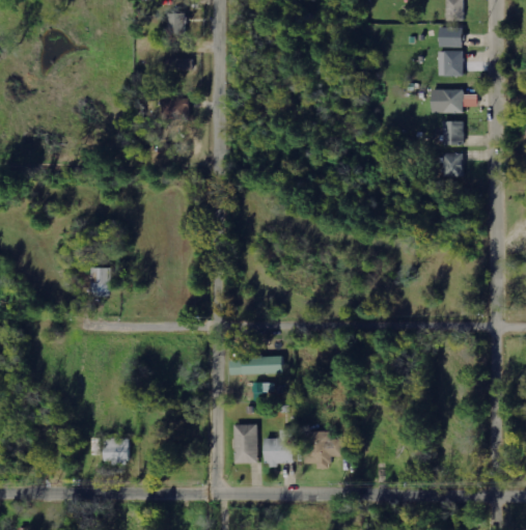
[(441,0),(442,20),(461,20),(460,0),(441,0)]
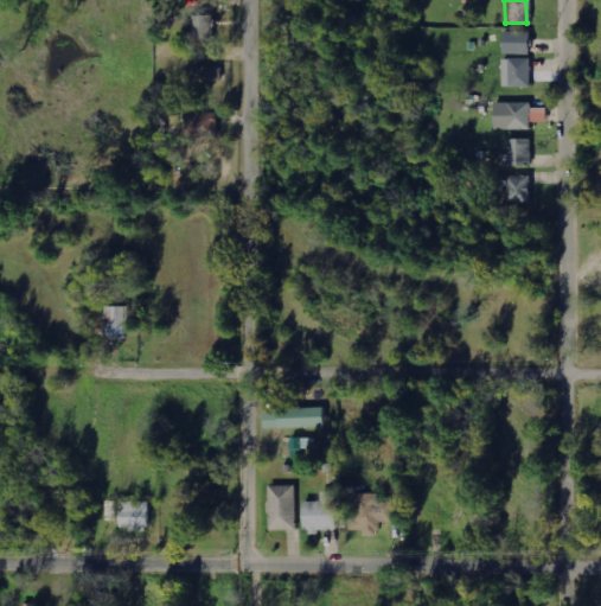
[(524,53),(524,31),(497,30),(497,53),(524,53)]
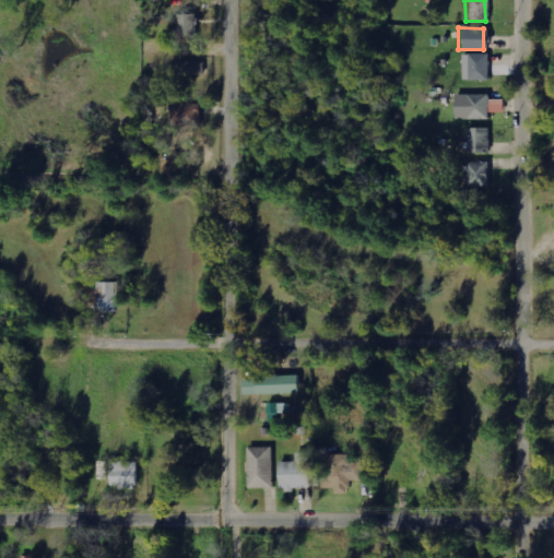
[(458,52),(457,79),(483,80),(484,54),(458,52)]
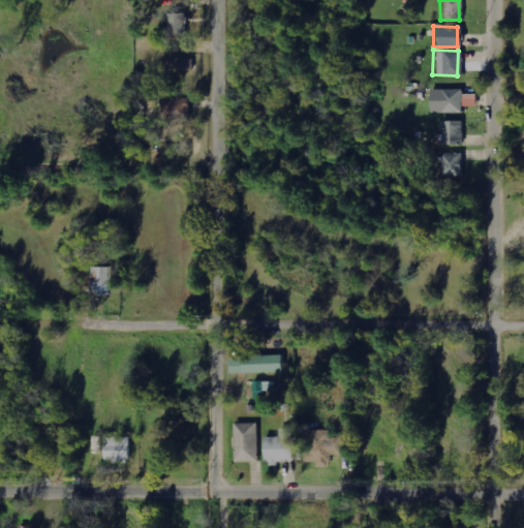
[(164,58),(164,70),(188,70),(188,58),(164,58)]
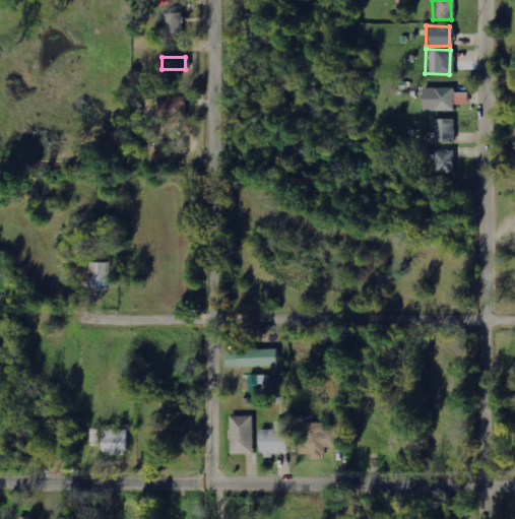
[(417,110),(450,110),(450,104),(463,104),(463,92),(450,92),(450,86),(417,86),(417,110)]
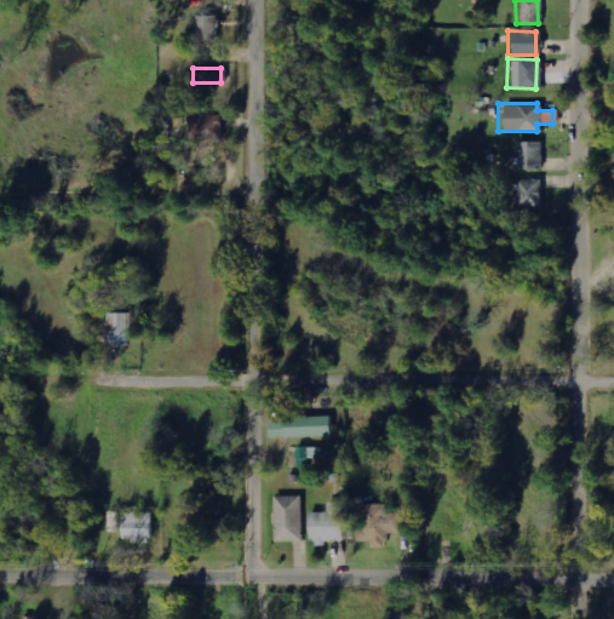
[(221,139),(219,114),(188,115),(188,139),(221,139)]
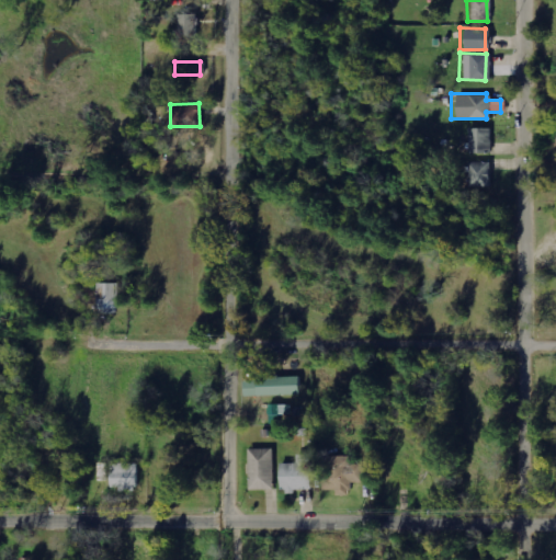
[(487,153),(487,128),(465,127),(465,152),(487,153)]
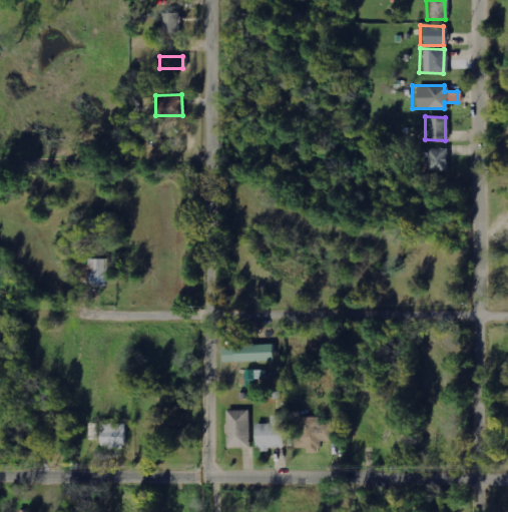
[(425,170),(446,170),(446,147),(425,147),(425,170)]
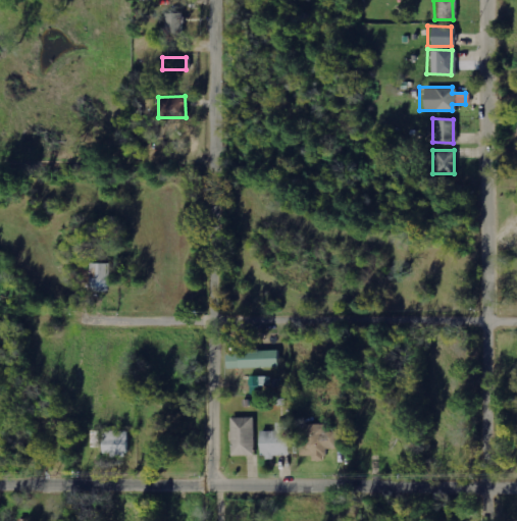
[(109,289),(110,264),(90,263),(90,289),(109,289)]
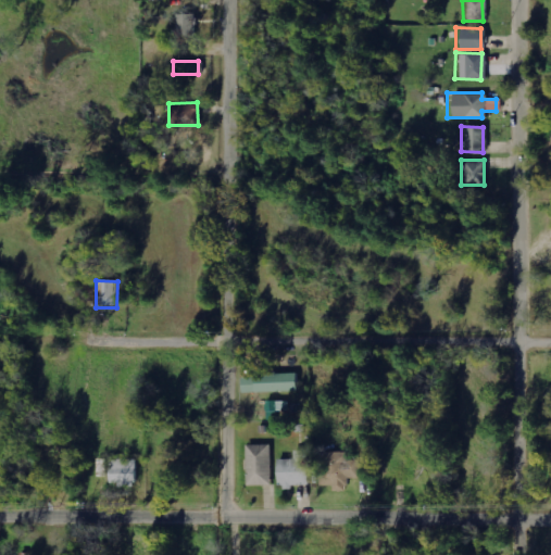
[(241,392),(297,391),(297,371),(254,373),(254,377),(240,377),(241,392)]
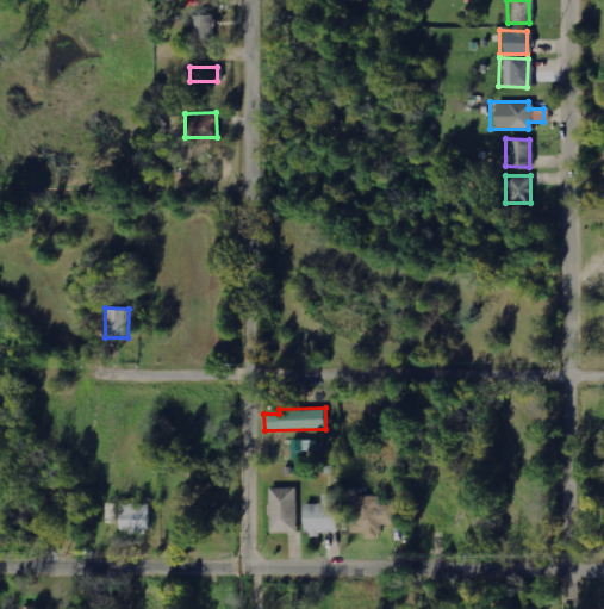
[(269,533),(296,532),(294,488),(268,488),(269,533)]
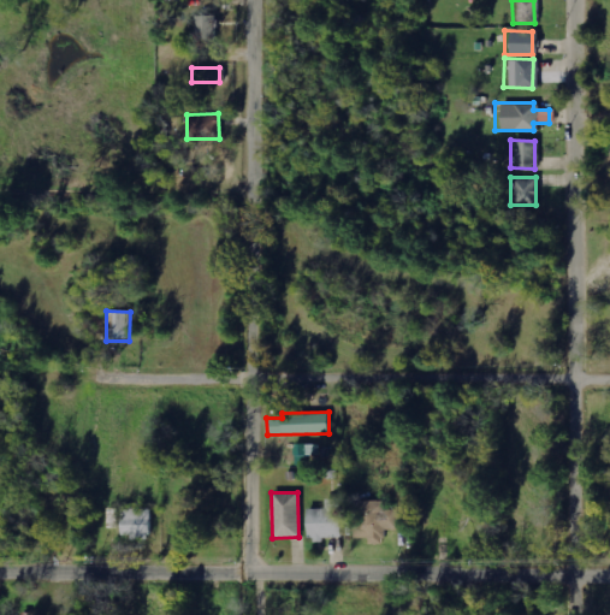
[(305,509),(306,539),(342,538),(341,498),(324,500),(324,508),(305,509)]
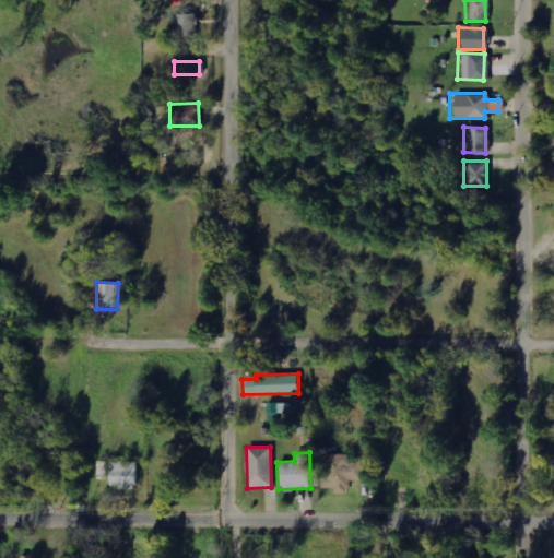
[(349,454),(322,454),(322,487),(334,487),(334,493),(350,494),(350,481),(364,481),(364,462),(349,462),(349,454)]
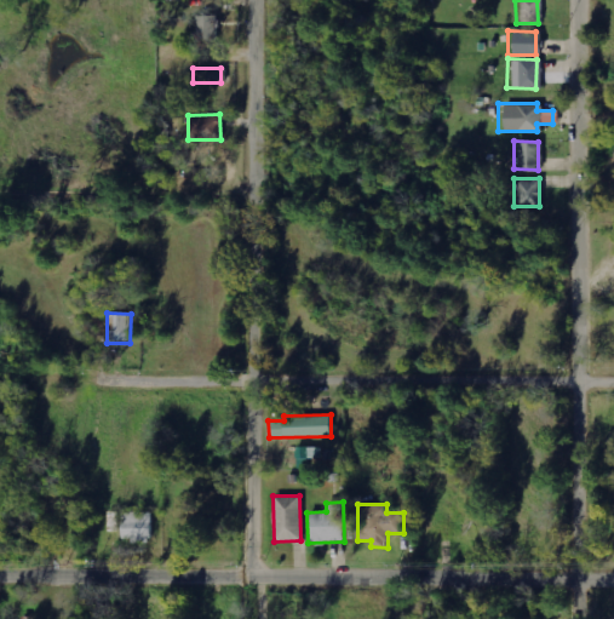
[(118,513),(119,538),(128,538),(128,543),(150,543),(149,511),(118,513)]
